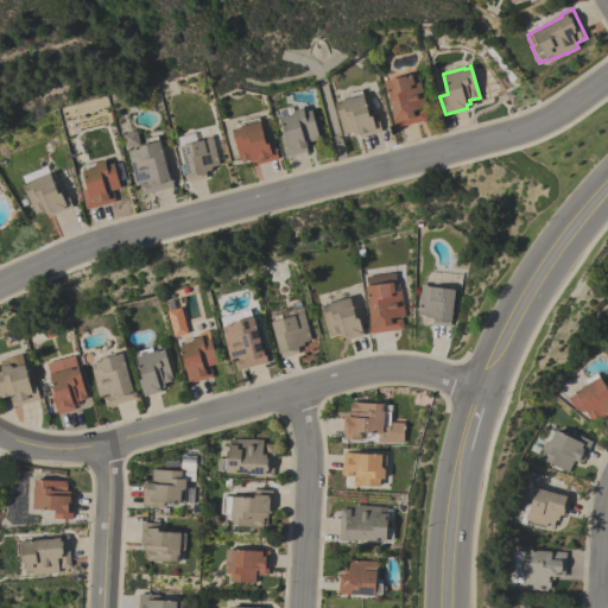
[(394,127),(392,118),(393,118),(392,114),(384,81),(405,75),(405,77),(409,76),(409,75),(411,74),(411,76),(417,75),(418,81),(419,81),(422,88),(425,102),(428,101),(429,106),(416,109),(416,111),(424,109),(426,119),(394,127)]
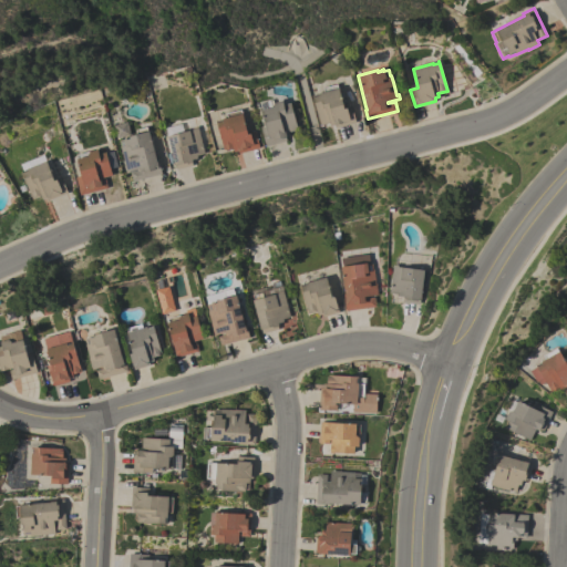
[(311,94),(313,94),(313,95),(318,94),(318,93),(323,92),(322,89),(337,84),(338,88),(343,107),(351,105),(356,122),(334,127),(334,124),(329,126),(329,123),(320,125),(311,94)]
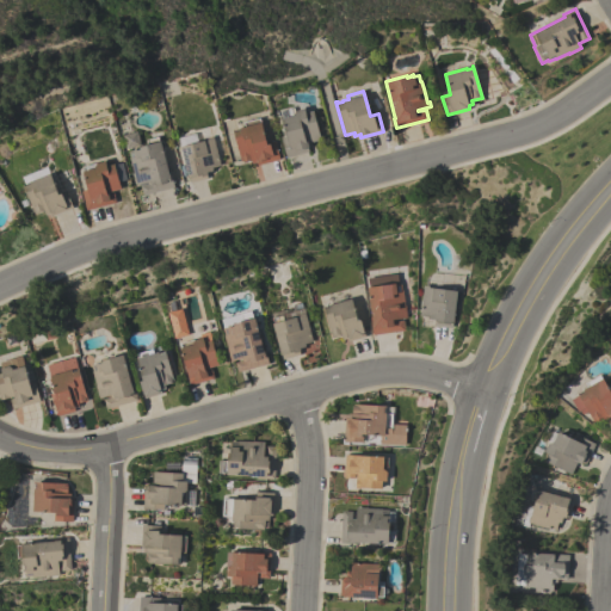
[(304,107),(306,113),(313,111),(321,140),(308,143),(308,147),(307,147),(308,152),(287,158),(281,137),(287,136),(282,118),(294,115),(294,113),(295,110),(304,107)]
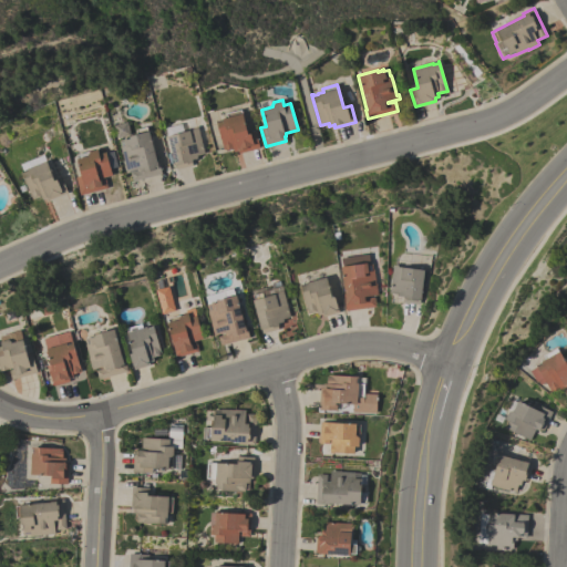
[(239,153),(238,151),(234,152),(233,148),(226,151),(226,150),(224,150),(215,120),(217,120),(218,121),(223,120),(222,119),(227,117),(226,114),(240,110),(241,113),(243,113),(245,121),(243,121),(244,124),(245,124),(247,133),(255,131),(259,147),(239,153)]
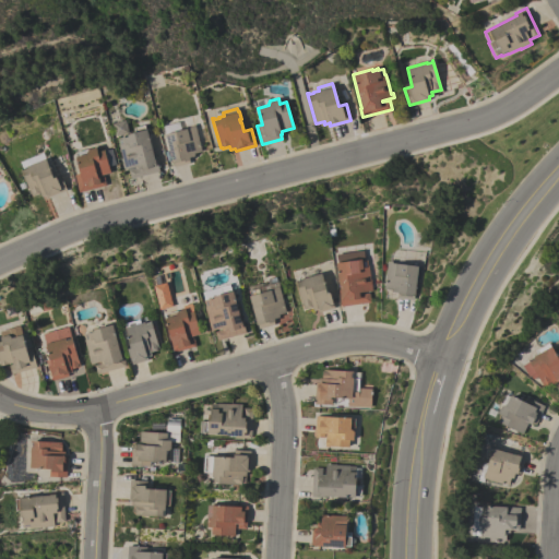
[(131,179),(128,169),(135,168),(134,166),(125,168),(118,144),(119,144),(117,138),(121,137),(121,134),(116,137),(113,123),(125,119),(128,132),(134,131),(133,128),(144,125),(145,129),(146,129),(155,163),(157,163),(159,171),(131,179)]
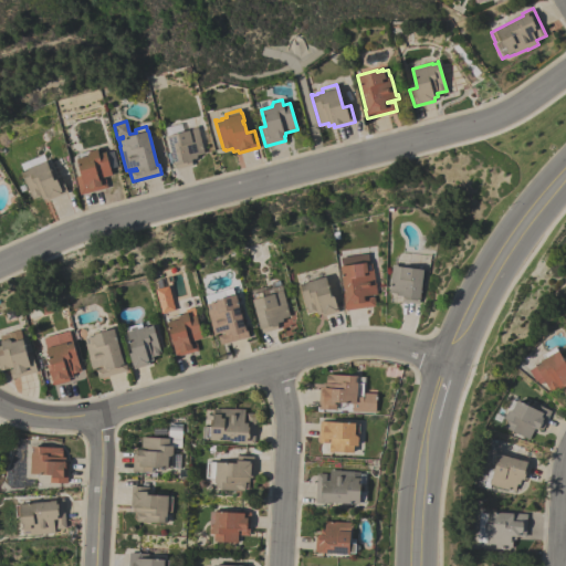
[(203,153),(197,155),(197,157),(191,159),(192,165),(177,169),(176,165),(175,165),(167,136),(167,135),(165,127),(181,123),(184,132),(192,129),(191,127),(197,126),(203,153)]
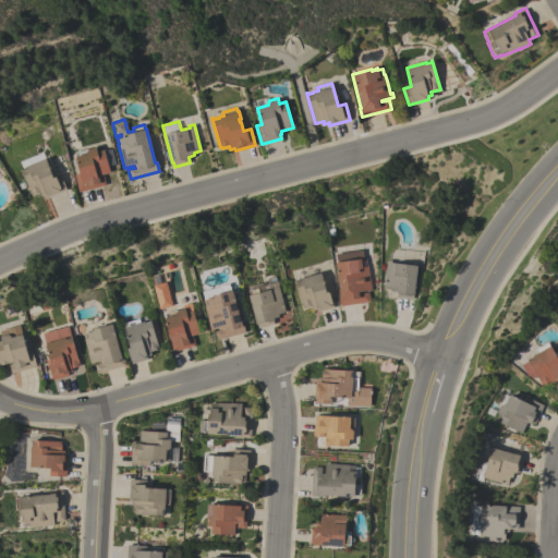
[(79,192),(74,174),(80,173),(75,156),(76,156),(75,152),(96,146),(97,152),(104,149),(110,172),(98,176),(98,178),(104,177),(106,184),(79,192)]
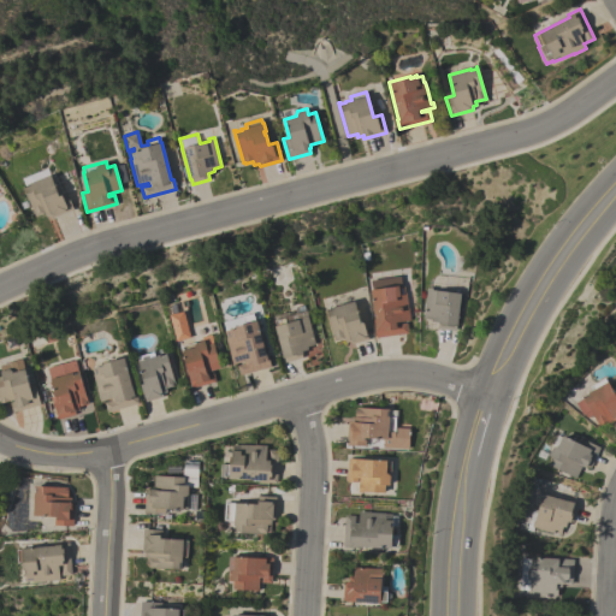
[(22,185),(24,184),(24,187),(30,184),(29,183),(51,175),(59,195),(66,191),(73,209),(52,218),(51,215),(46,217),(43,213),(35,217),(22,185)]
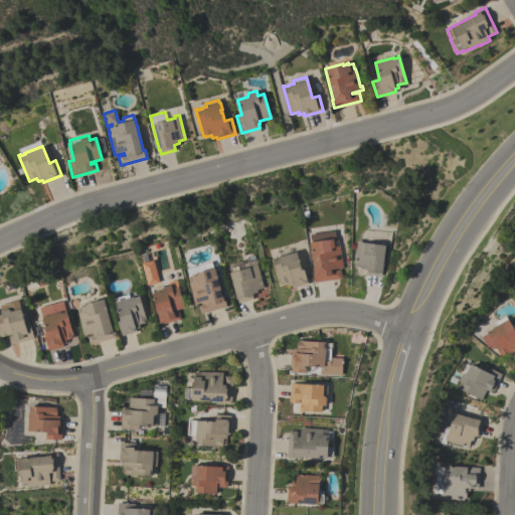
[(314,283),(313,275),(314,275),(313,272),(314,272),(310,241),(327,239),(328,241),(331,240),(331,239),(333,238),(333,240),(338,239),(339,245),(342,268),(334,269),(334,271),(340,270),(341,279),(314,283)]
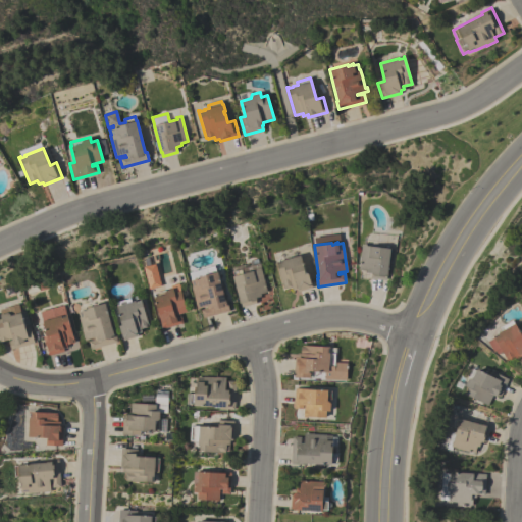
[(371,278),(371,274),(371,273),(366,272),(366,270),(358,270),(362,244),(367,244),(366,246),(390,248),(387,271),(387,275),(386,275),(386,280),(371,278)]
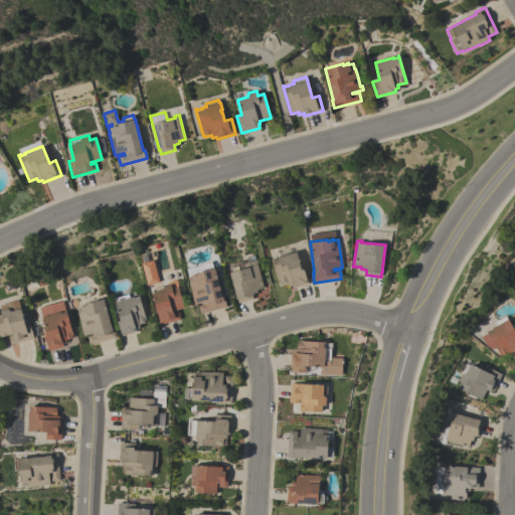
[(272,259),(274,258),(274,259),(278,258),(278,256),(296,251),(301,270),(304,269),(308,284),(294,288),(293,286),(289,287),(288,283),(280,285),(272,259)]
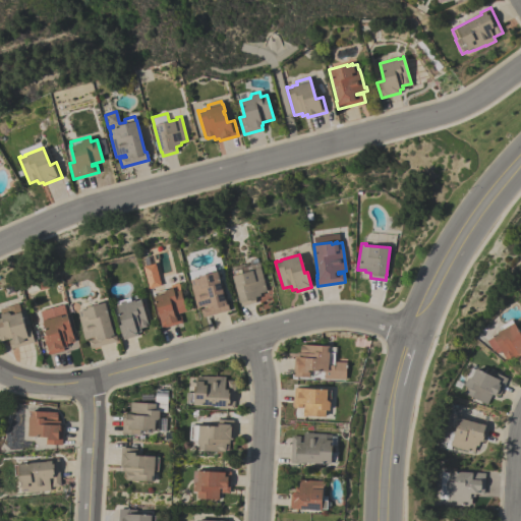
[(267,291),(259,293),(261,295),(255,297),(256,299),(254,299),(255,302),(241,306),(240,302),(239,303),(237,297),(238,297),(232,276),(233,275),(232,271),(249,266),(255,264),(256,268),(259,267),(267,291)]
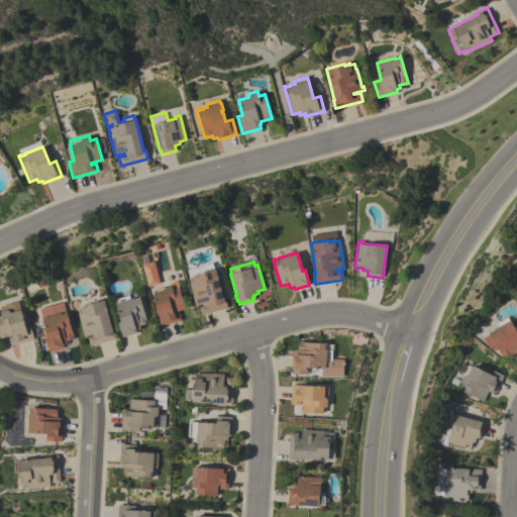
[(223,297),(224,300),(225,300),(227,308),(201,315),(199,307),(205,305),(204,303),(195,306),(192,295),(193,295),(189,284),(190,284),(188,278),(193,276),(192,275),(195,275),(195,276),(198,275),(197,274),(215,269),(223,297)]
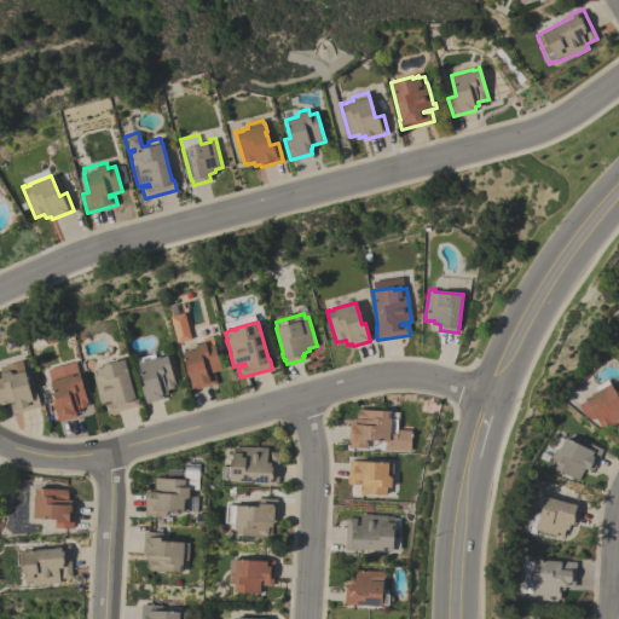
[(41,328),(53,325),(57,341),(46,345),(41,328)]
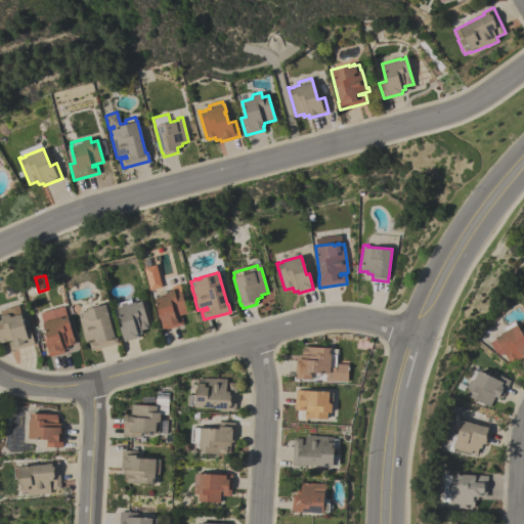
[(187,312),(176,316),(176,317),(181,316),(183,324),(163,331),(161,322),(162,322),(155,298),(156,298),(155,295),(174,289),(175,293),(181,291),(187,312)]
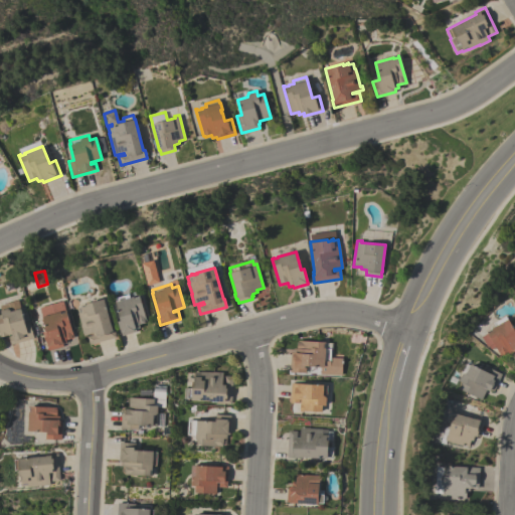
[(146,319),(144,320),(144,323),(139,325),(139,328),(136,329),(136,331),(122,336),(118,321),(121,320),(115,302),(116,302),(115,298),(128,294),(129,298),(133,296),(134,298),(138,296),(139,295),(146,319)]
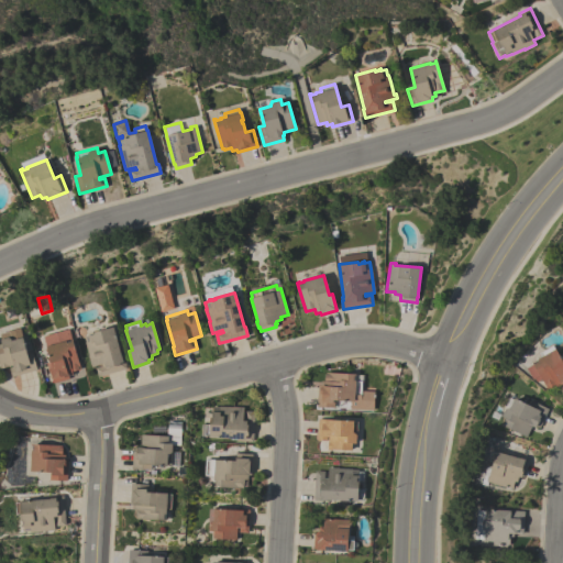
[(120,353),(122,353),(127,368),(98,376),(95,367),(101,366),(101,364),(91,367),(84,342),(85,342),(84,337),(88,334),(88,333),(90,332),(90,334),(94,333),(94,332),(113,327),(120,353)]
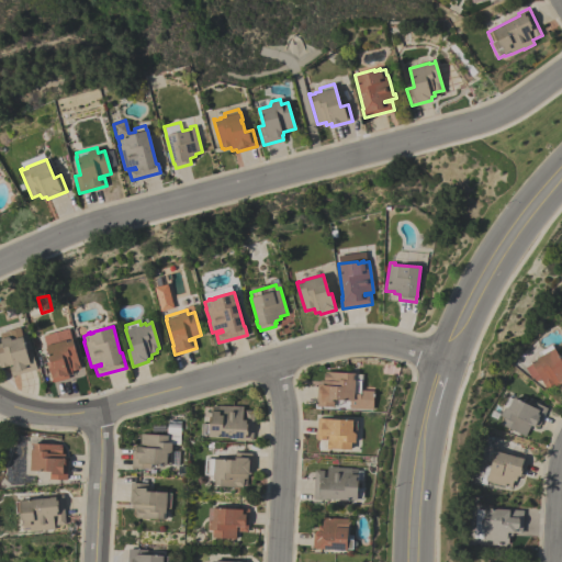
[(11,377),(9,368),(13,366),(13,364),(0,368),(0,343),(2,343),(0,336),(0,332),(19,327),(26,352),(32,350),(33,356),(35,356),(37,363),(35,363),(37,369),(11,377)]
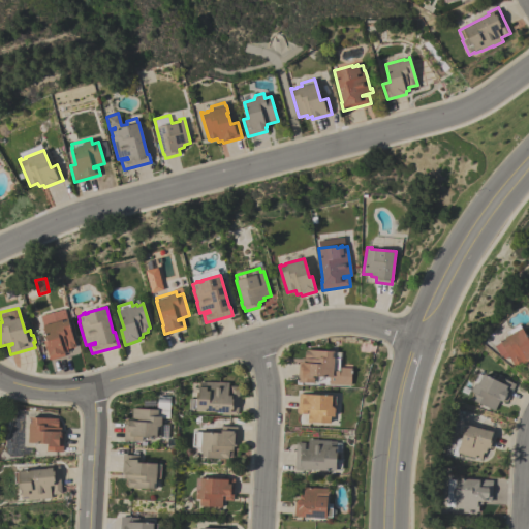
[(75,346),(73,346),(74,347),(67,348),(68,351),(64,352),(65,355),(50,360),(45,345),(49,344),(42,324),(44,324),(41,315),(50,313),(50,314),(56,312),(56,311),(63,309),(66,320),(67,320),(66,318),(67,318),(75,346)]
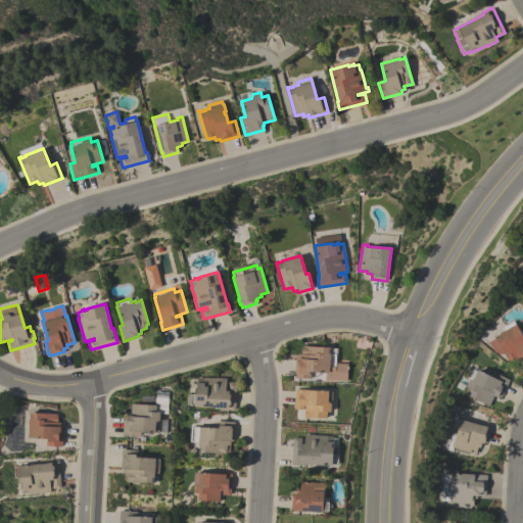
[(513,321),(520,333),(521,333),(522,336),(522,360),(522,361),(520,357),(516,360),(515,358),(511,361),(507,360),(503,352),(498,354),(496,351),(494,352),(488,342),(494,338),(493,336),(494,336),(495,336),(500,334),(498,333),(503,331),(501,328),(513,321)]
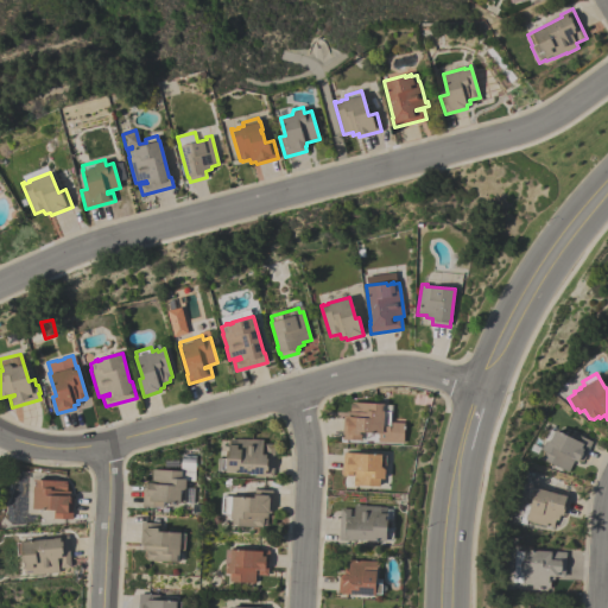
[(378,442),(379,432),(359,432),(359,435),(361,435),(361,441),(342,439),(342,417),(346,417),(347,411),(350,411),(350,404),(352,404),(352,401),(382,404),(382,411),(391,412),(390,422),(404,423),(404,443),(378,442)]
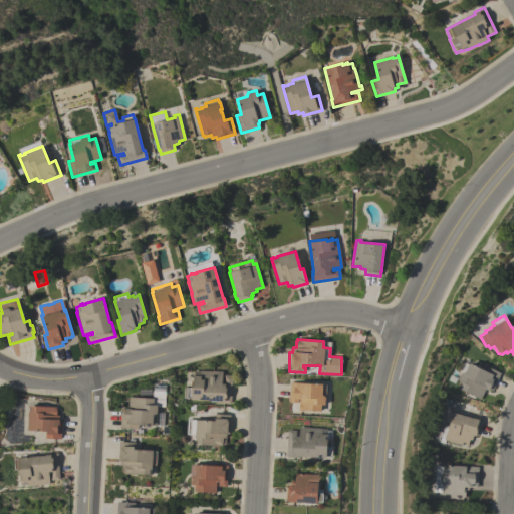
[(458,389),(461,382),(457,380),(461,373),(463,372),(464,373),(469,362),(481,368),(483,364),(500,373),(492,391),(489,390),(488,390),(486,389),(481,399),(458,389)]
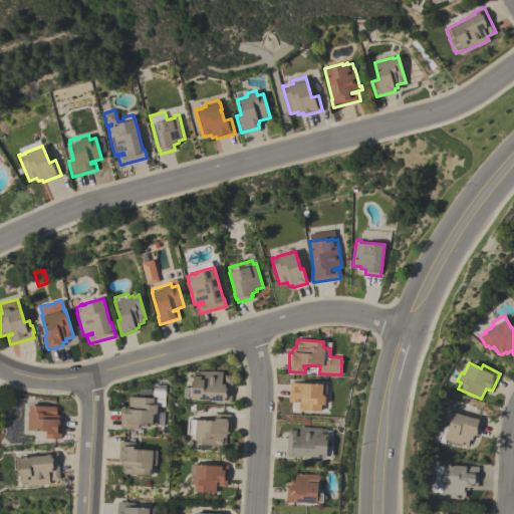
[(231,404),(216,403),(216,401),(191,399),(191,398),(184,398),(184,388),(192,388),(192,375),(193,375),(194,371),(200,371),(200,370),(222,371),(222,381),(224,381),(224,374),(233,375),(231,404)]
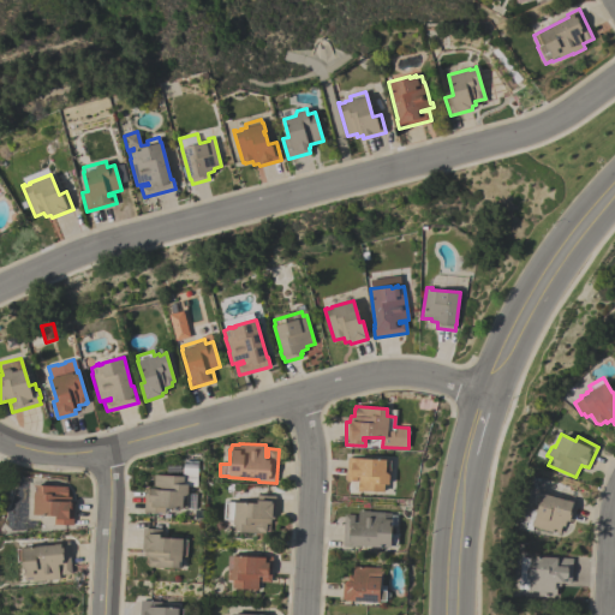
[(386,460),(386,473),(387,473),(389,476),(389,484),(384,484),(383,491),(362,490),(362,493),(358,491),(358,482),(346,481),(347,458),(386,460)]
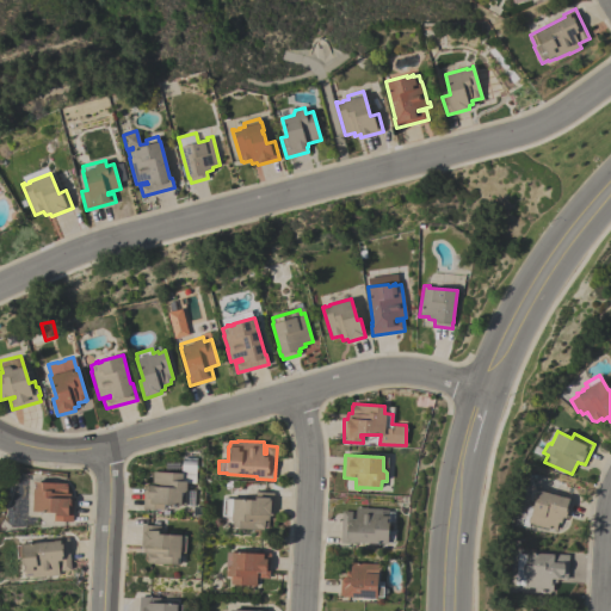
[(183,473),(181,481),(186,481),(186,491),(187,491),(186,505),(164,504),(164,510),(142,508),(143,483),(152,483),(153,471),(183,473)]
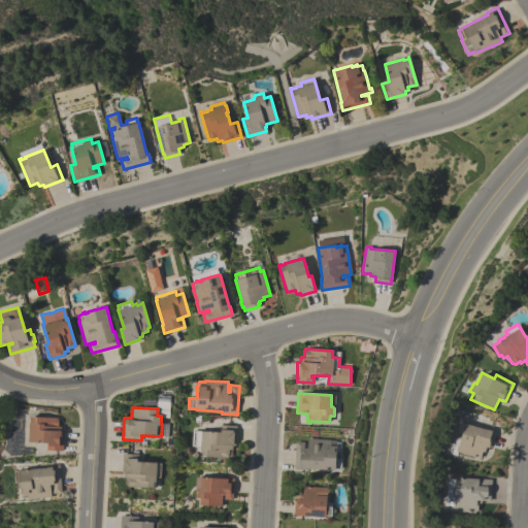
[(58,418),(58,420),(59,420),(59,426),(61,426),(61,431),(64,431),(63,451),(46,450),(46,444),(47,444),(47,442),(28,441),(29,422),(30,423),(30,418),(29,418),(29,417),(58,418)]
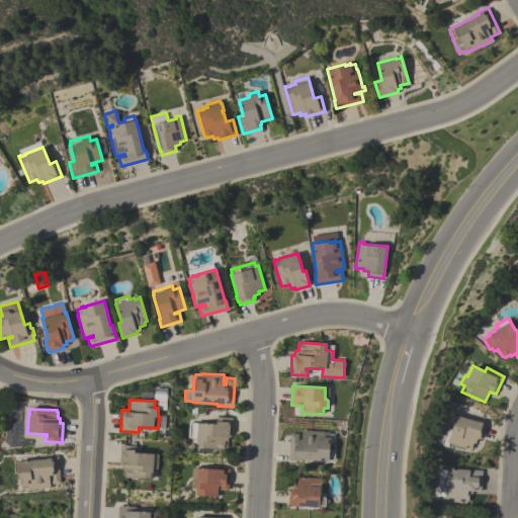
[(483,423),(486,424),(483,439),(480,438),(480,439),(477,438),(476,443),(473,443),(471,449),(447,443),(447,441),(444,440),(451,415),(455,416),(455,415),(483,423)]
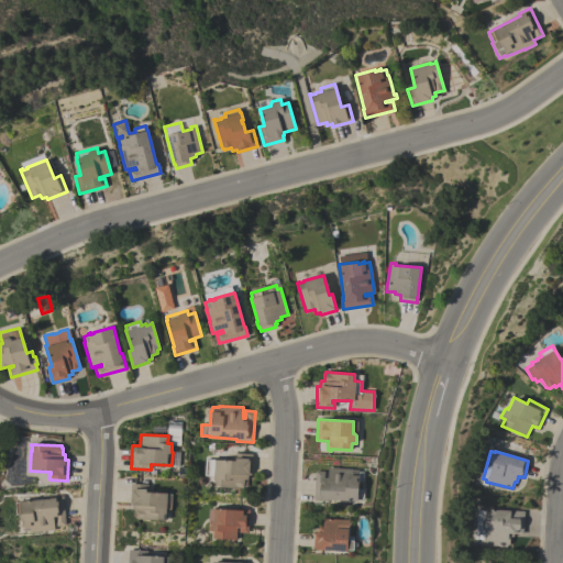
[(251,475),(247,475),(247,479),(244,479),(243,486),(242,486),(242,488),(213,487),(214,481),(213,481),(213,476),(208,476),(209,459),(235,461),(235,453),(252,454),(251,475)]
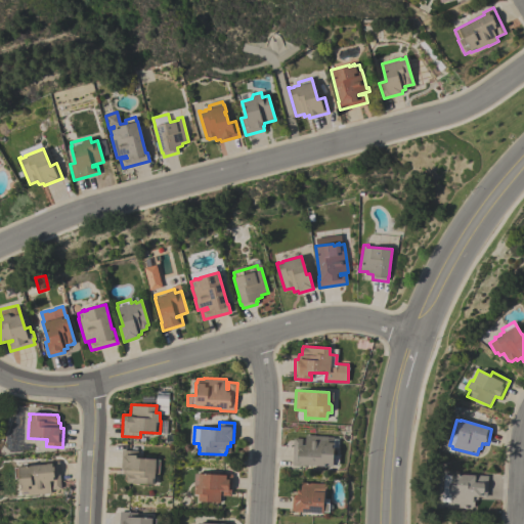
[(320,435),(320,437),(333,437),(333,439),(339,439),(338,448),(333,448),(333,466),(308,465),(308,466),(292,466),(293,438),(302,438),(302,445),(305,445),(305,435),(320,435)]
